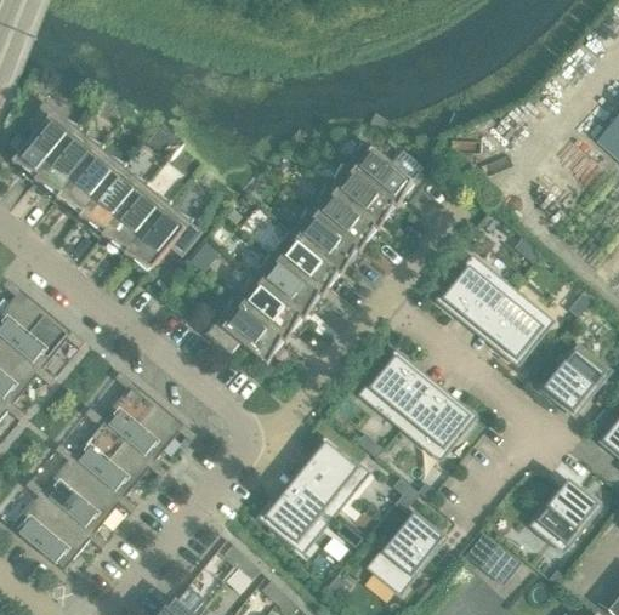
[(29,67),(24,79),(37,83),(40,72),(29,67)]
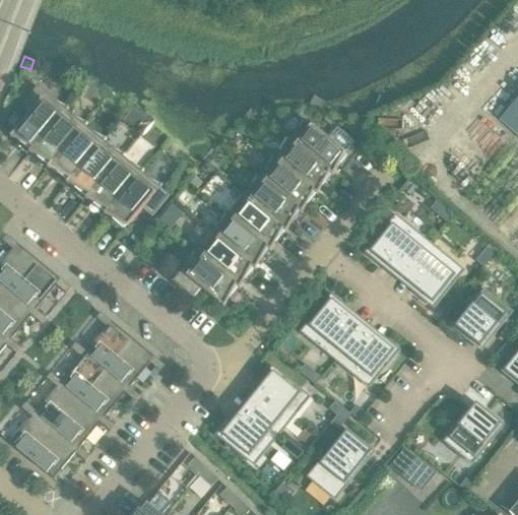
[(27,149),(65,104),(52,97),(35,82),(20,108),(22,109),(23,108),(26,111),(8,134),(9,135),(29,145),(26,149),(27,149)]
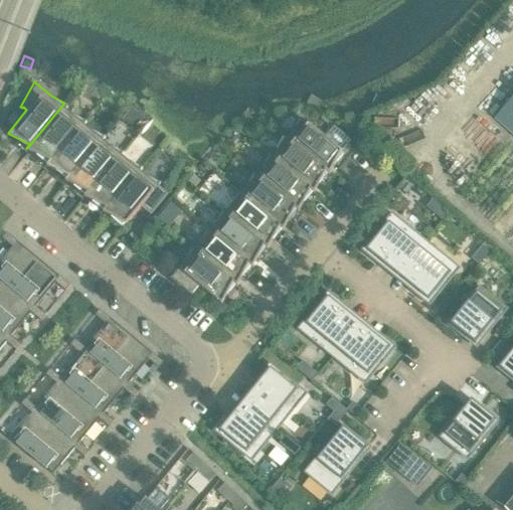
[(512,91),(492,114),(512,132),(512,91)]
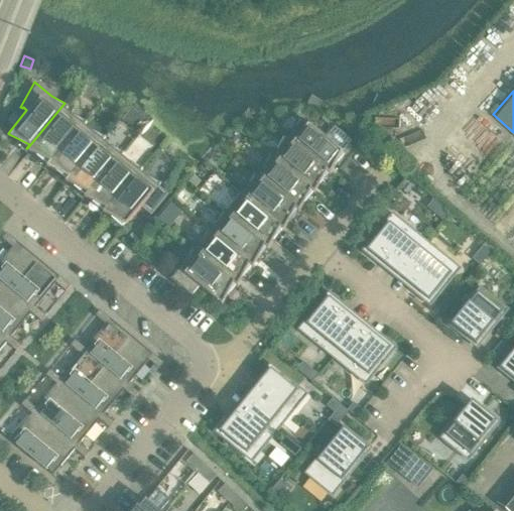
[(45,164),(84,118),(71,111),(63,106),(66,103),(65,103),(27,148),(48,159),(44,163),(45,164)]
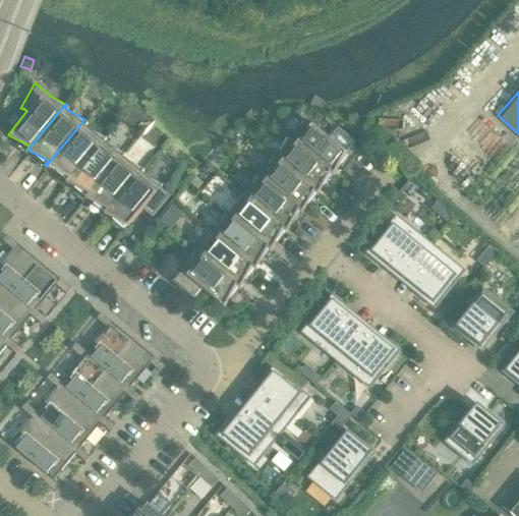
[(353,140),(327,118),(326,119),(331,124),(324,133),(301,115),(294,129),(288,136),(285,133),(285,134),(332,173),(344,151),(353,140)]
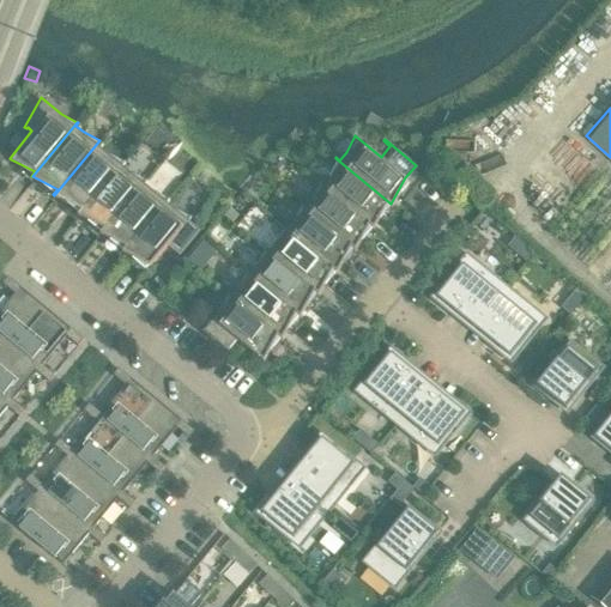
[(77,213),(121,158),(106,151),(97,144),(101,140),(100,140),(54,195),(79,208),(76,212),(76,213),(77,213)]
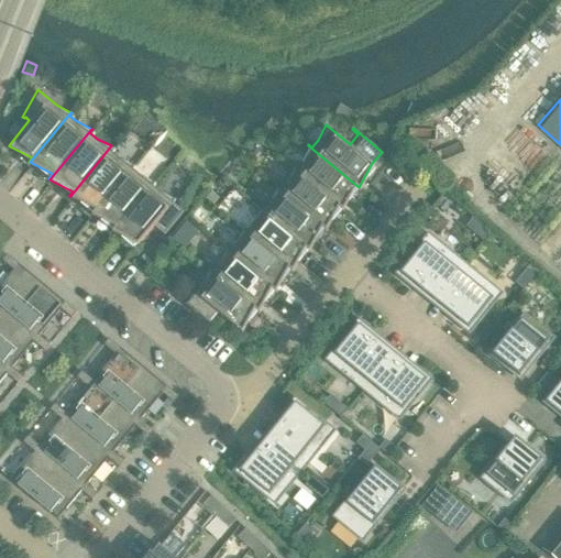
[(90,212),(132,163),(117,155),(110,150),(112,146),(111,145),(70,196),(94,208),(89,211),(89,212),(90,212)]
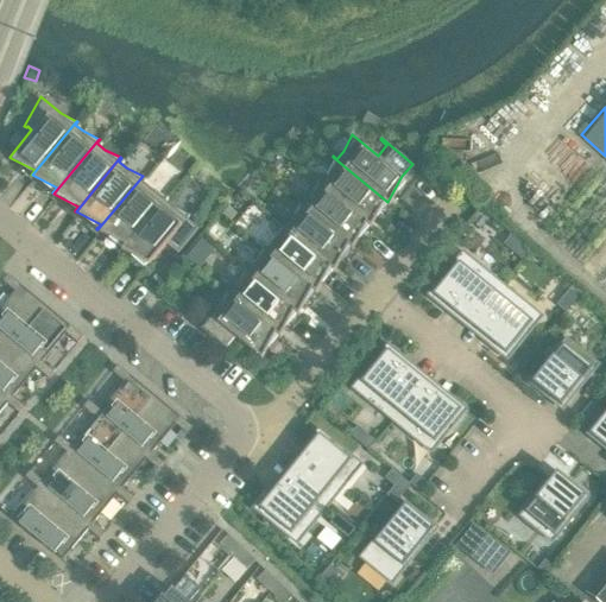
[(387,202),(333,157),(324,173),(319,181),(315,178),(315,179),(368,223),(382,200),(386,203),(387,202)]
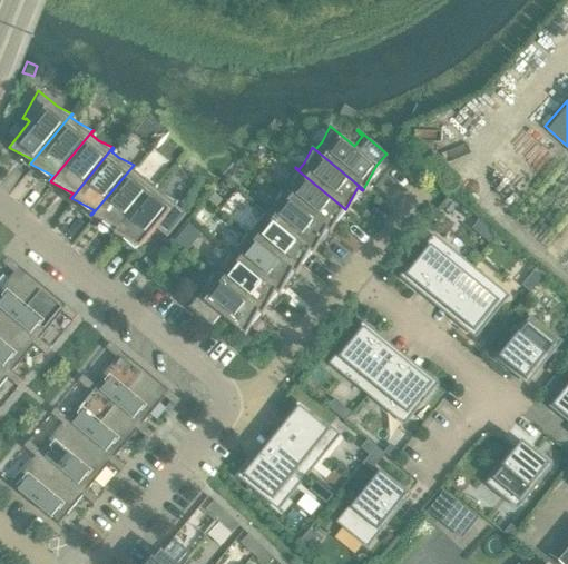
[(111,233),(154,181),(139,174),(131,168),(135,165),(134,165),(91,215),(115,227),(111,231),(111,233)]
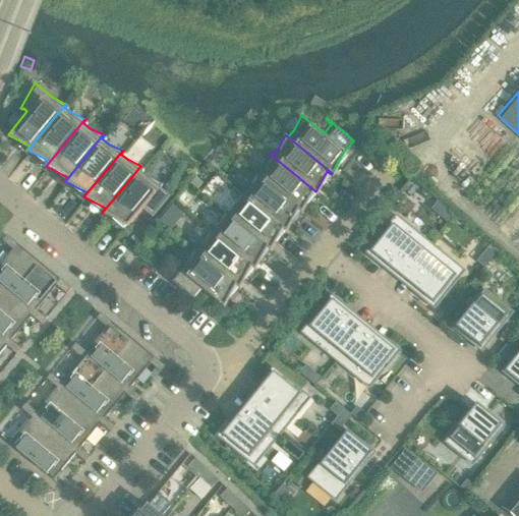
[(315,191),(270,154),(263,167),(257,174),(254,171),(253,172),(300,211),(311,189),(315,192),(315,191)]
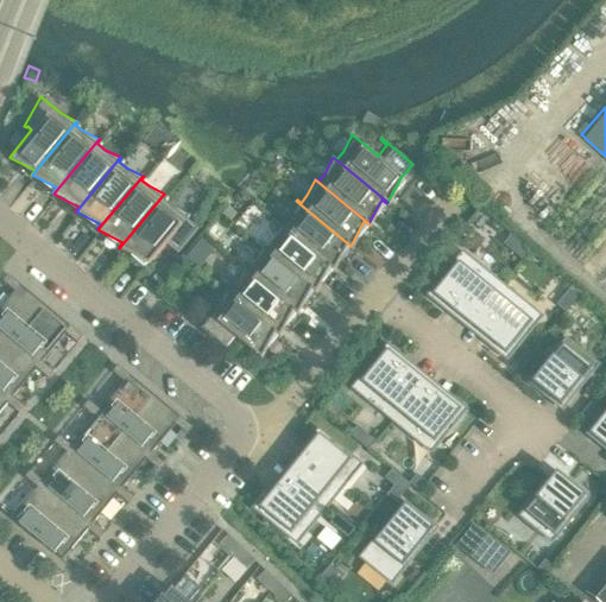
[(175,249),(195,225),(184,215),(188,213),(170,204),(163,197),(165,194),(164,194),(119,248),(146,263),(165,240),(174,247),(174,248),(175,249)]
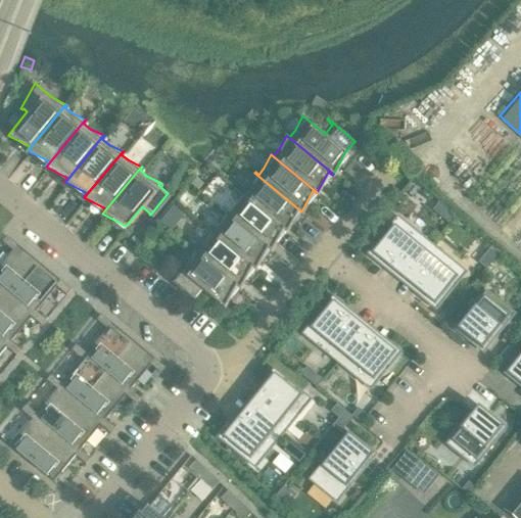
[(301,212),(254,173),(248,187),(242,193),(240,191),(239,192),(286,230),(297,208),(301,213),(301,212)]
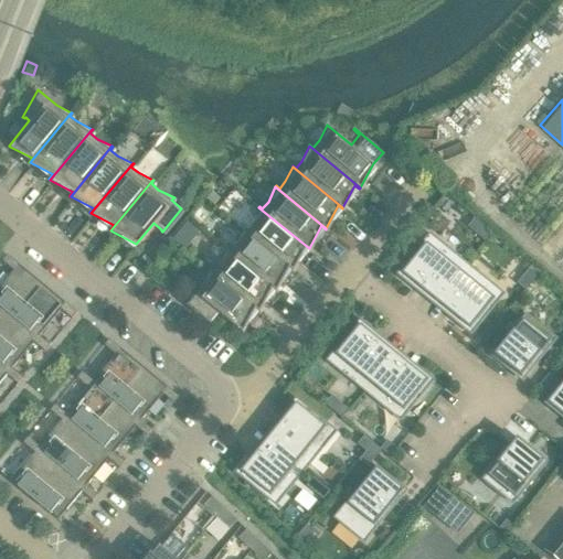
[(309,248),(258,207),(252,222),(245,229),(242,226),(242,227),(291,269),(304,246),(308,249),(309,248)]
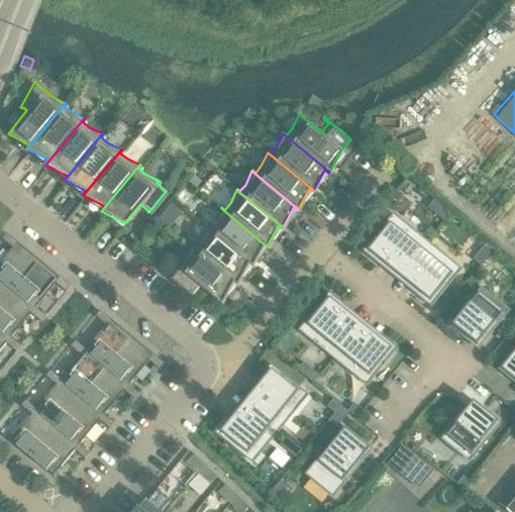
[(447,209),(431,196),(425,204),(440,217),(447,209)]
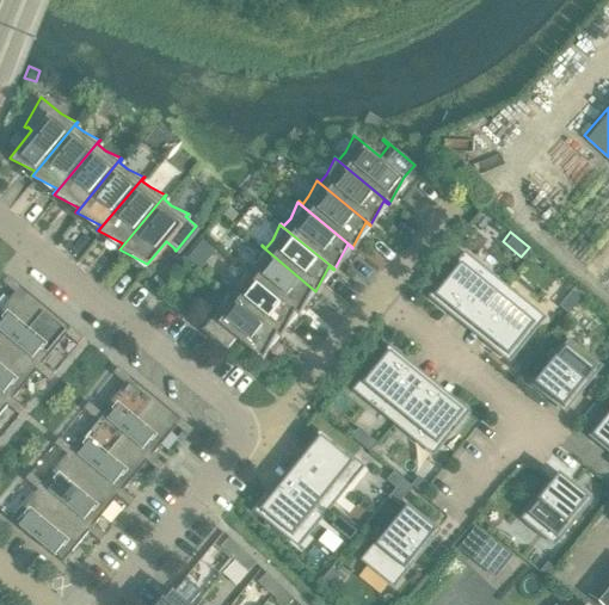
[(315,291),(262,246),(253,263),(247,270),(244,267),(244,269),(297,313),(311,288),(315,292),(315,291)]
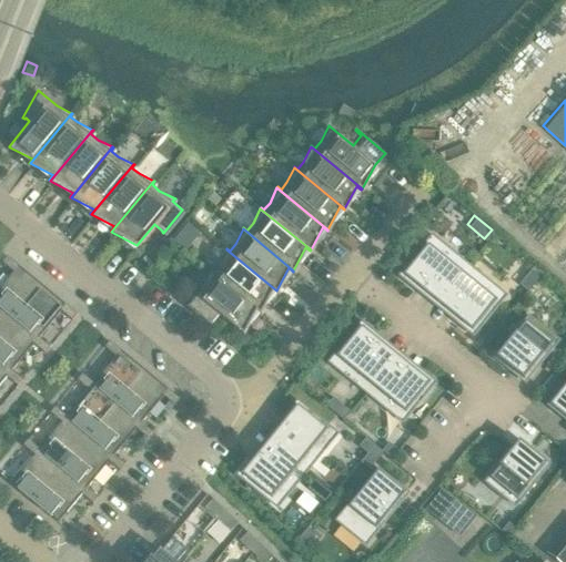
[(427,243),(403,273),(415,284),(421,276),(442,293),(464,265),(443,248),(438,253),(427,243)]
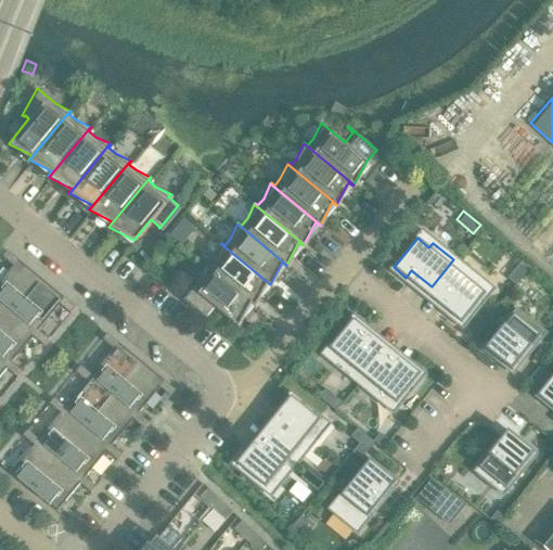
[(270,284),(221,244),(214,258),(208,266),(205,263),(204,264),(254,305),(266,282),(269,285),(270,285),(270,284)]
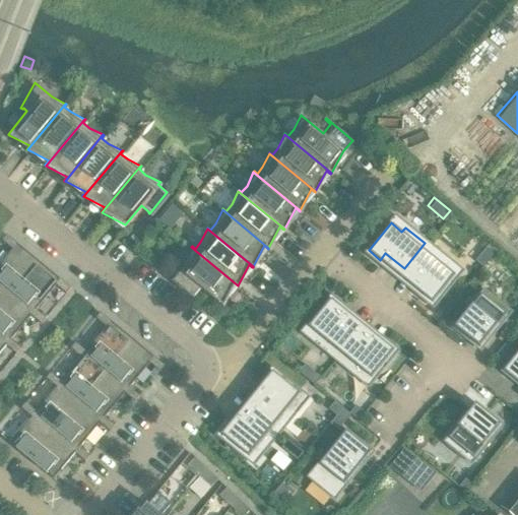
[(0,278),(11,287),(37,258),(5,232),(0,238),(10,245),(0,257),(0,278)]
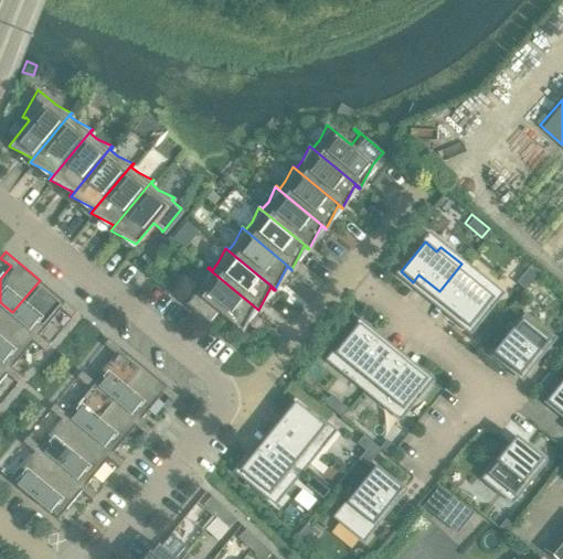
[(522,286),(537,269),(528,261),(513,279),(522,286)]
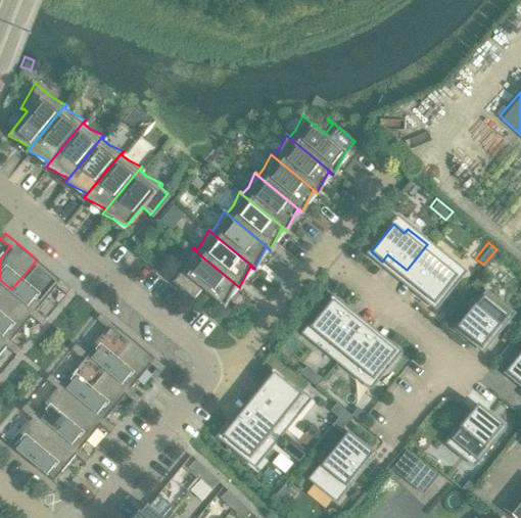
[(407,270),(426,287),(421,293),(433,303),(456,276),(444,267),(448,263),(427,244),(407,270)]
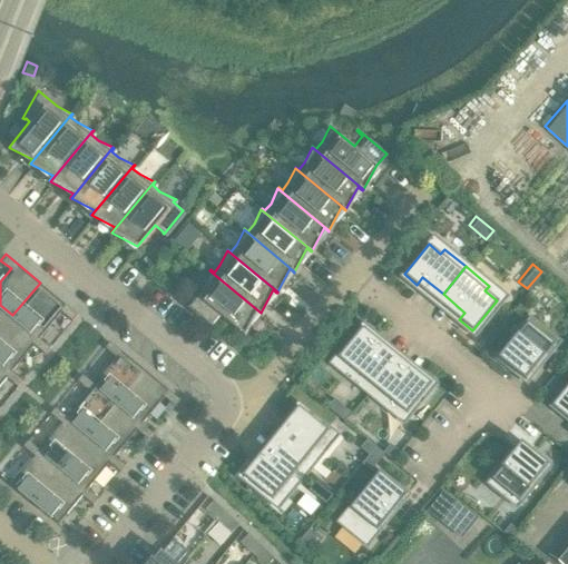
[(261,313),(209,270),(203,286),(186,305),(209,324),(212,322),(211,322),(217,313),(243,334),(255,309),(260,313),(260,314),(261,313)]
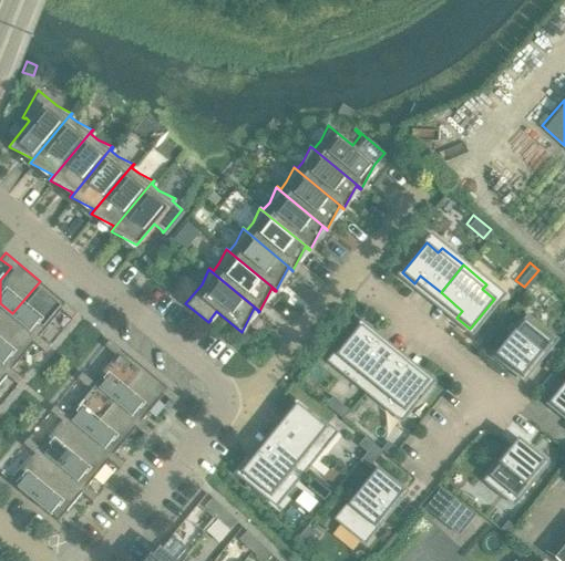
[(74,310),(63,301),(40,281),(12,313),(37,333),(59,307),(70,315),(74,310)]
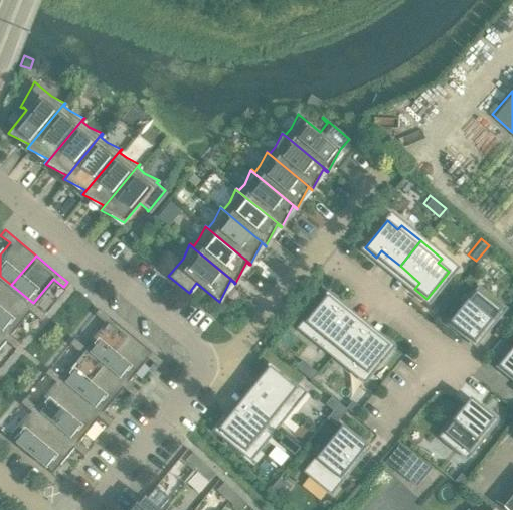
[(0,299),(11,285),(0,276),(0,299)]
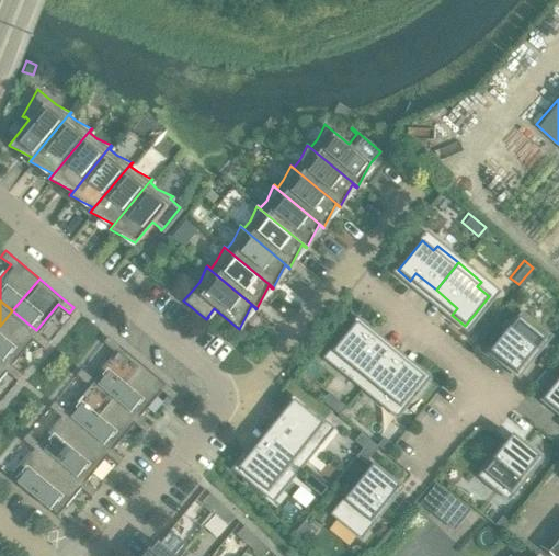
[(47,339),(36,330),(12,310),(0,326),(0,355),(9,363),(31,337),(42,345),(47,339)]
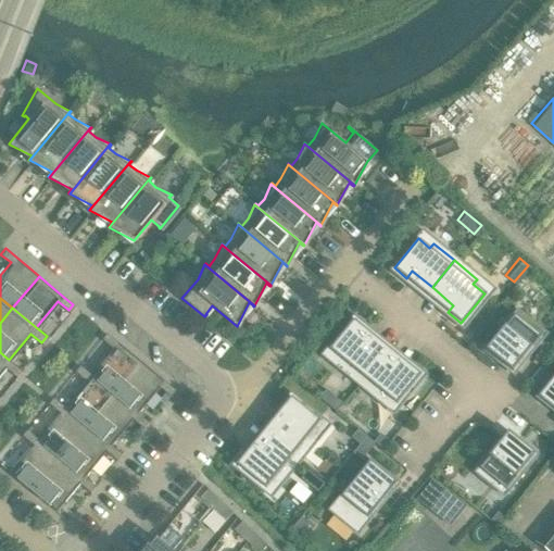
[(513,313),(485,348),(500,360),(504,355),(515,364),(539,335),(513,313)]
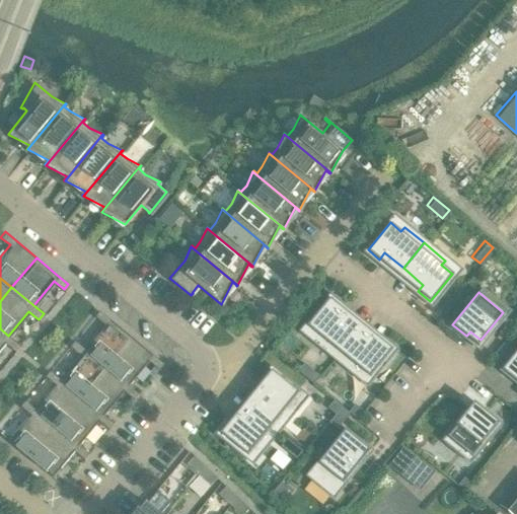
[(328,297),(306,323),(316,333),(313,338),(334,354),(354,328),(335,313),(340,306),(328,297)]
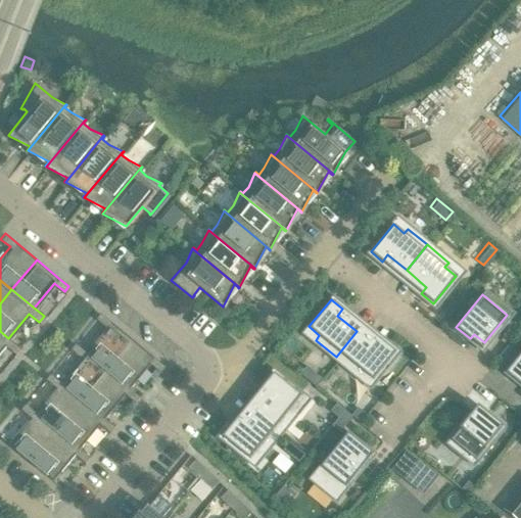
[(105,368),(131,337),(98,311),(94,316),(104,325),(84,349),(105,368)]
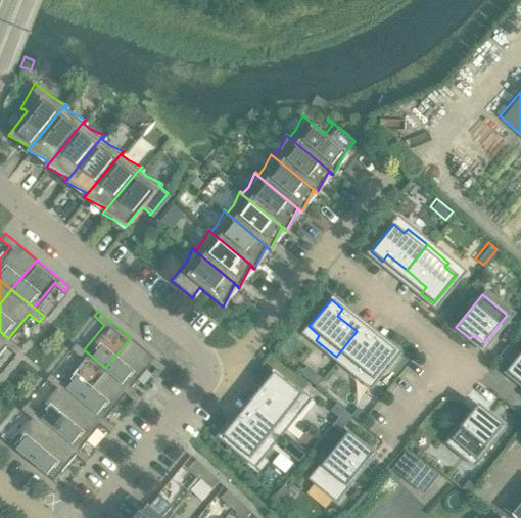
[(18,346),(8,338),(0,331),(0,348),(4,343),(14,352),(18,346)]
